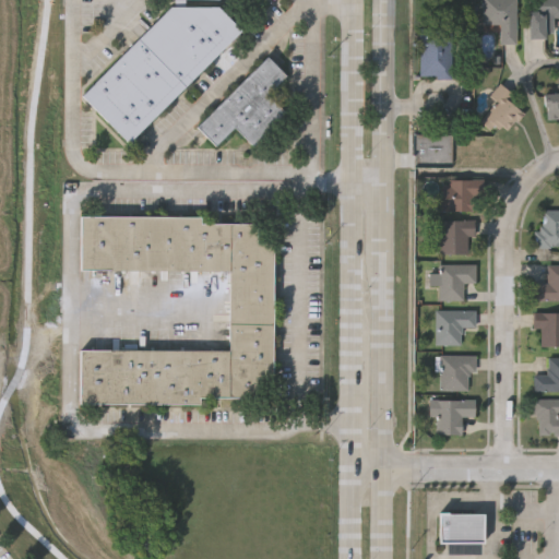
[(516,0),(516,43),(500,43),(500,22),(483,22),(483,0),(516,0)]
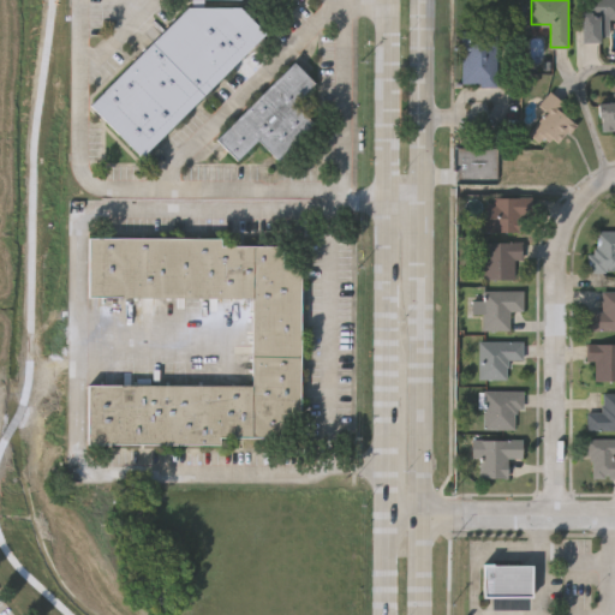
[(581,42),(580,0),(614,0),(614,18),(605,18),(607,24),(598,24),(599,42),(581,42)]
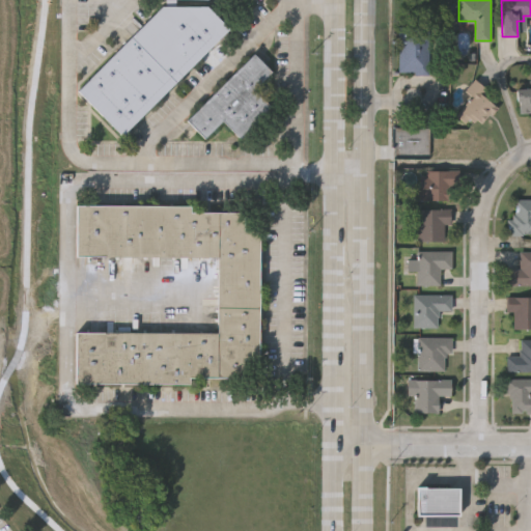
[(163,4),(208,4),(230,27),(123,134),(79,89),(163,4)]
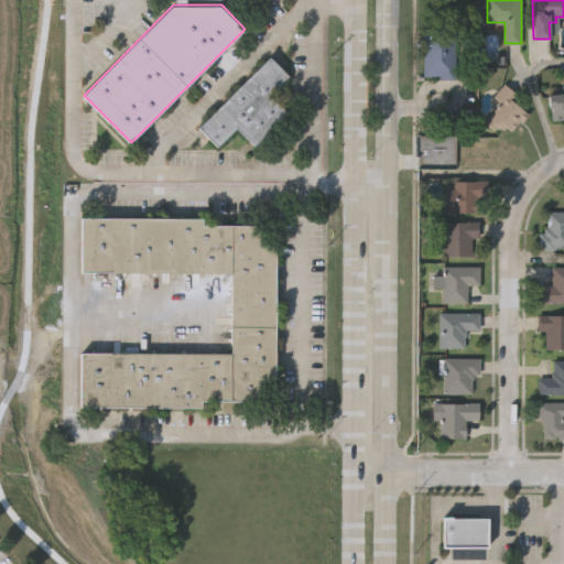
[(455,77),(440,77),(440,74),(423,74),(424,26),(456,26),(455,77)]
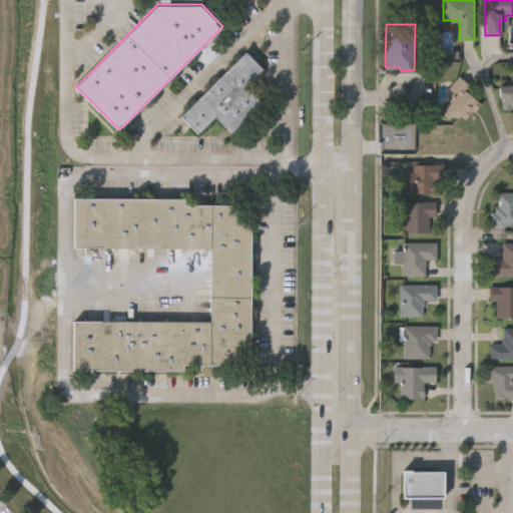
[(246,50),(264,67),(245,85),(263,102),(233,132),(215,114),(198,131),(181,114),(246,50)]
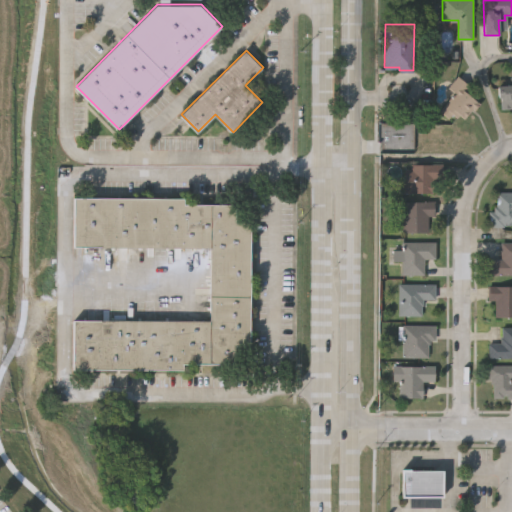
[(480,102),(474,110),(472,108),(464,117),(460,114),(458,117),(453,113),(449,117),(439,109),(454,91),(448,86),(458,74),(468,83),(464,88),(480,102)]
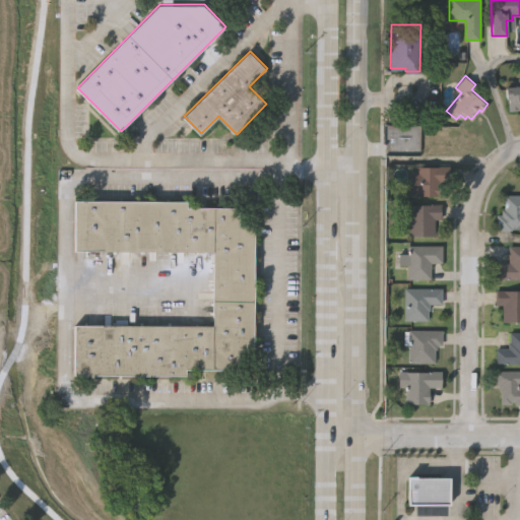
[(519,108),(509,110),(508,98),(507,98),(506,79),(519,78),(518,76),(519,76),(519,108)]
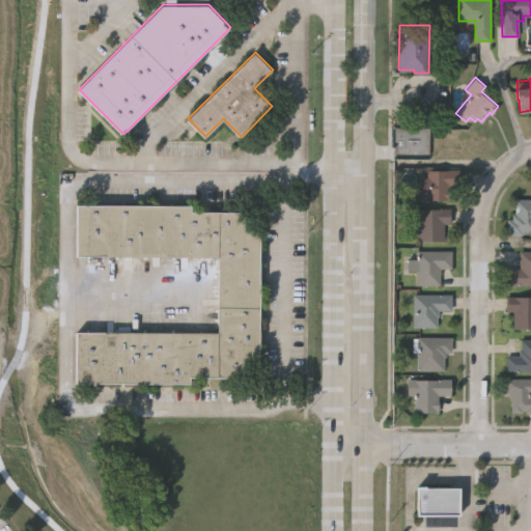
[(416,201),(416,190),(419,190),(419,176),(425,176),(425,171),(457,171),(457,186),(447,186),(448,202),(416,201)]
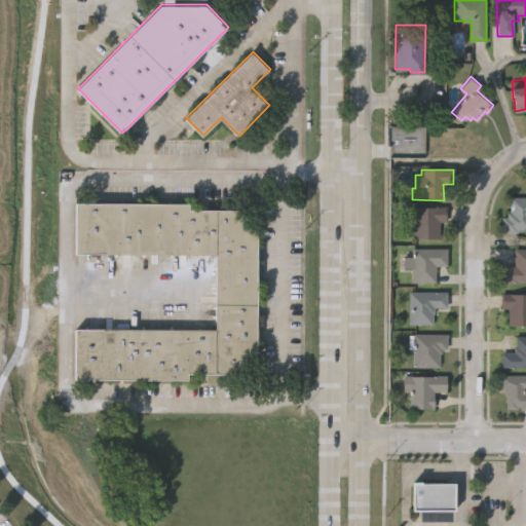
[(525,196),(525,231),(518,231),(518,233),(502,232),(502,217),(508,217),(508,212),(510,212),(510,196),(525,196)]
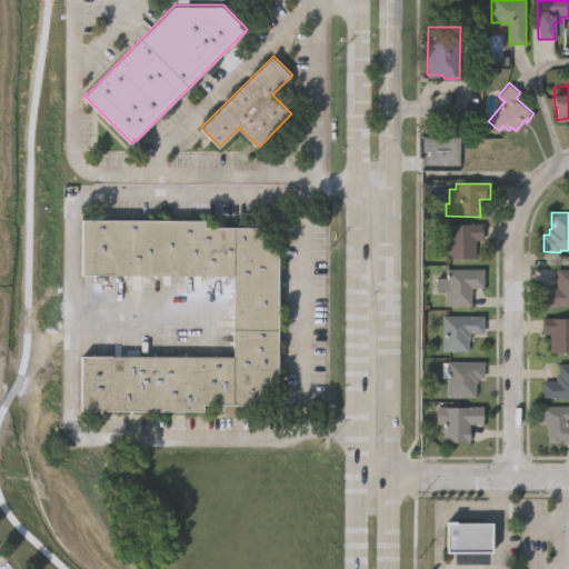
[(82,355),(233,355),(233,273),(112,273),(112,272),(82,272),(83,218),(205,218),(205,226),(262,226),(262,247),(279,247),(278,382),(261,382),(261,402),(203,402),(203,409),(82,409),(82,355)]
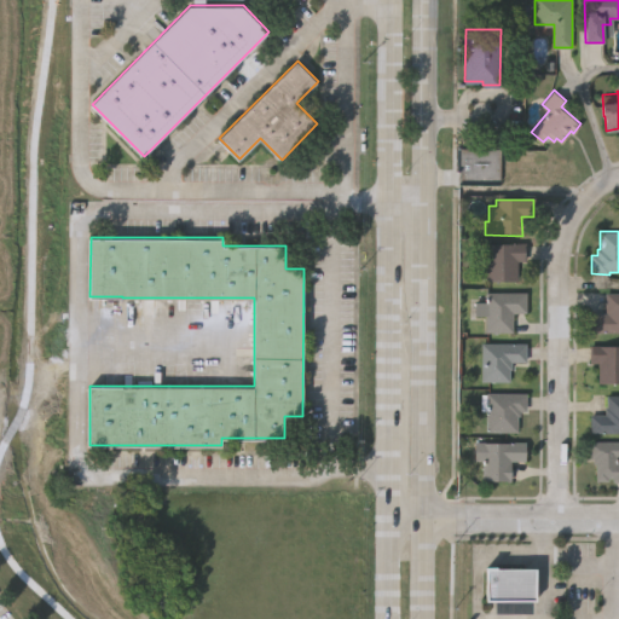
[(486,282),(486,244),(525,244),(525,262),(516,262),(518,282),(486,282)]
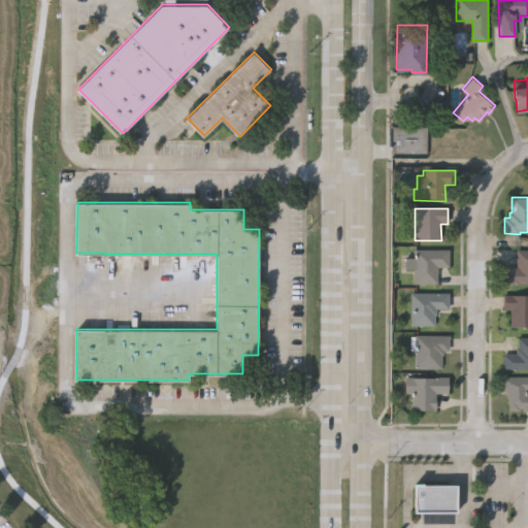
[(415,284),(414,269),(405,269),(405,259),(415,259),(415,250),(449,250),(449,267),(437,267),(437,284),(415,284)]
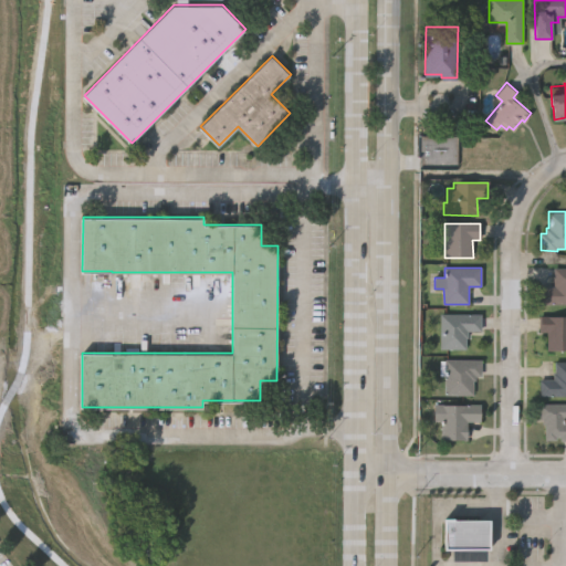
[(565,268),(565,303),(540,303),(541,285),(554,286),(554,268),(565,268)]
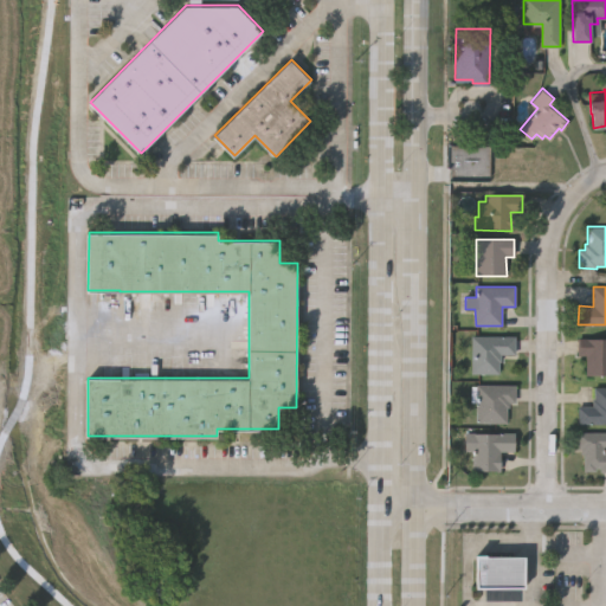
[(471,373),(471,335),(514,335),(514,353),(500,353),(501,360),(498,360),(498,372),(471,373)]
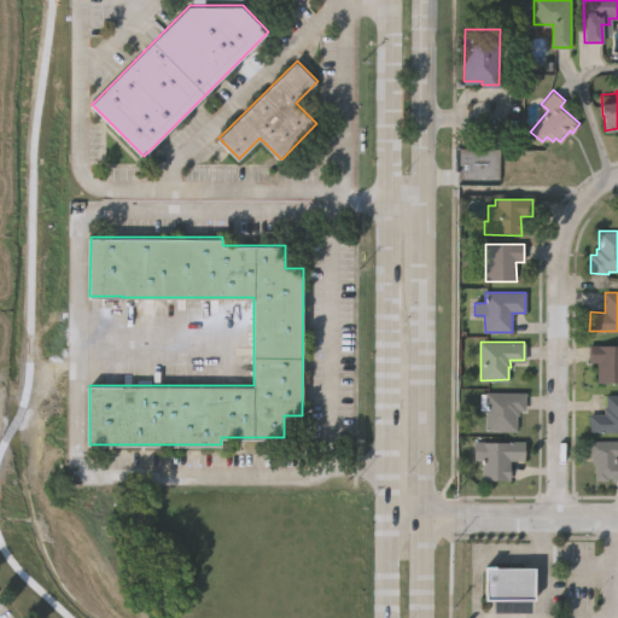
[(617,344),(617,383),(596,383),(596,362),(589,362),(590,344),(617,344)]
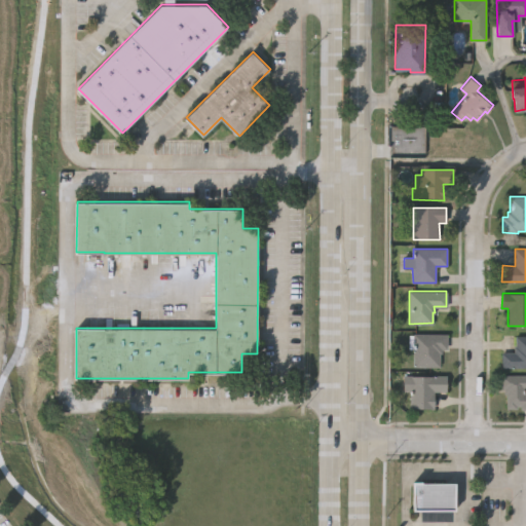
[(413,366),(413,348),(410,348),(410,333),(447,333),(447,349),(442,349),(442,351),(440,351),(440,365),(413,366)]
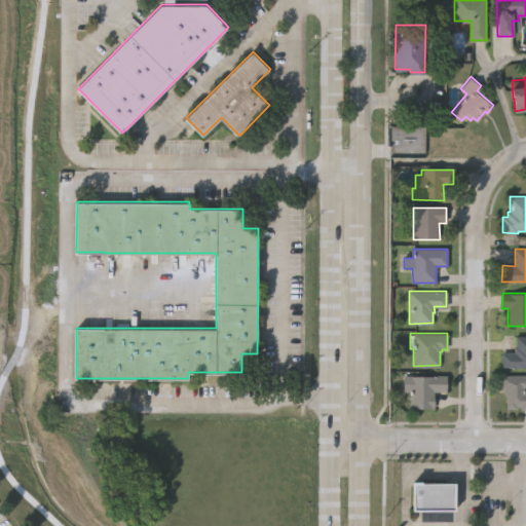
[(525,336),(525,367),(500,367),(501,352),(513,352),(513,346),(515,346),(515,336),(525,336)]
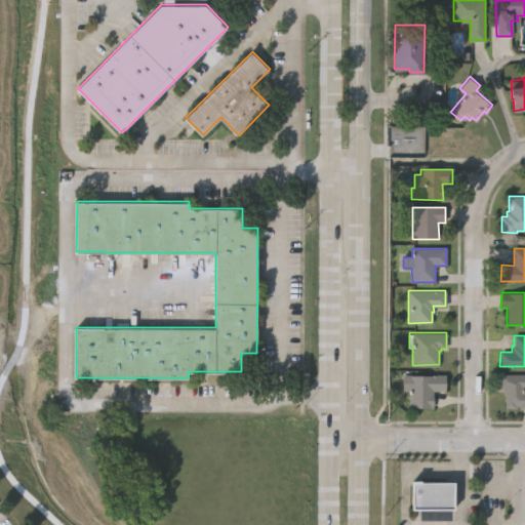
[(445,374),(445,391),(433,391),(433,407),(408,407),(408,391),(402,391),(403,374),(445,374)]
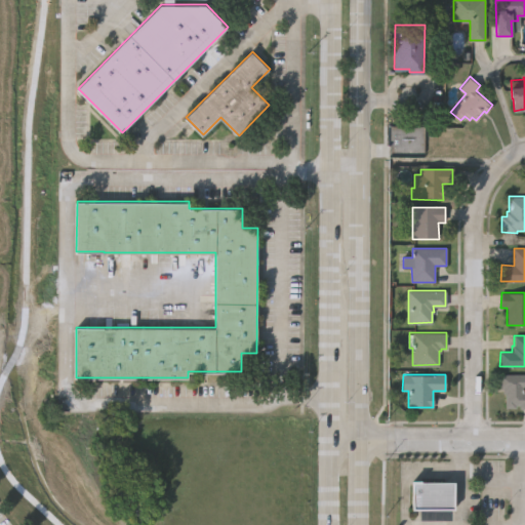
[(500,375),(524,375),(524,390),(523,390),(523,395),(524,395),(524,409),(519,409),(519,407),(515,407),(515,409),(506,409),(506,395),(502,395),(502,390),(500,390),(500,375)]
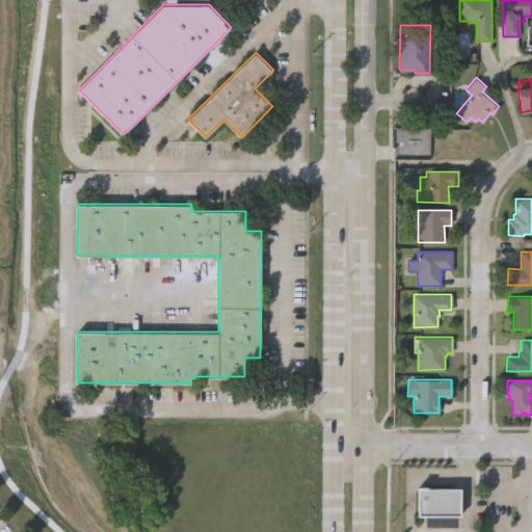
[(417,489),(458,489),(459,515),(417,516),(417,489)]
